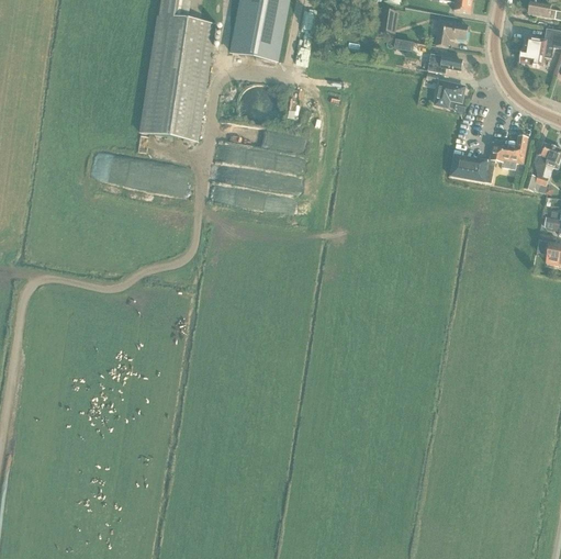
[(159,0),(139,132),(194,141),(212,23),(186,20),(188,0),(159,0)]
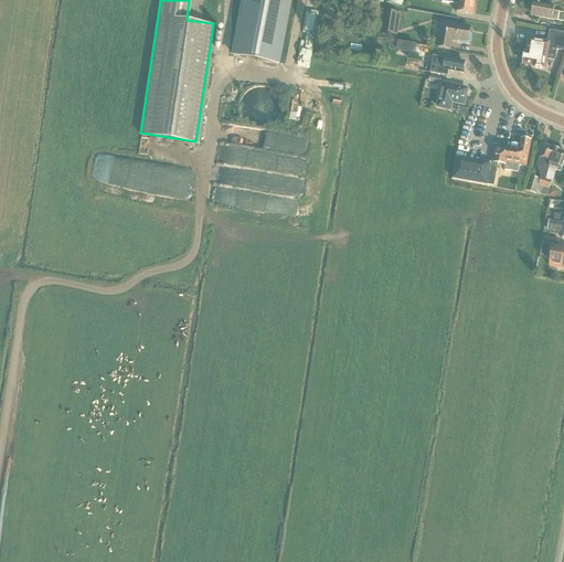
[(242,0),(233,53),(276,61),(287,0),(242,0)]
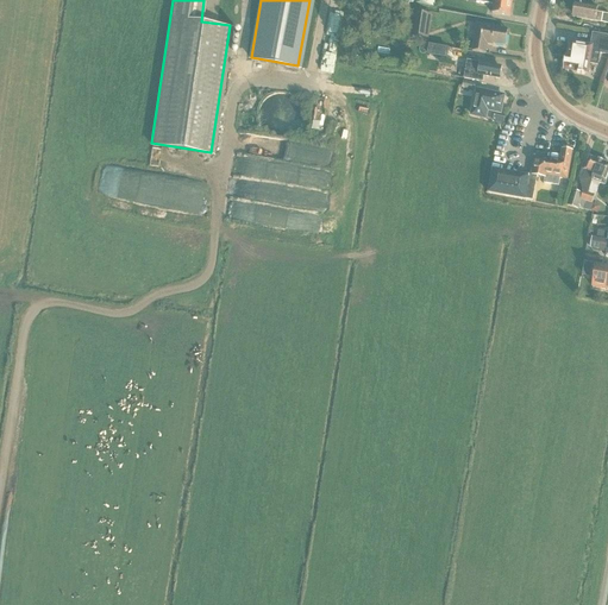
[(508,13),(512,0),(483,0),(491,1),(490,11),(508,13)]
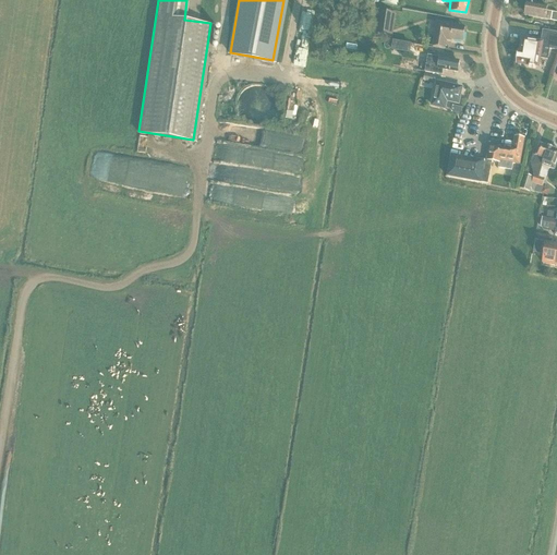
[(556,17),(556,10),(552,10),(545,9),(546,4),(527,1),(524,13),(549,17),(556,19),(556,17)]
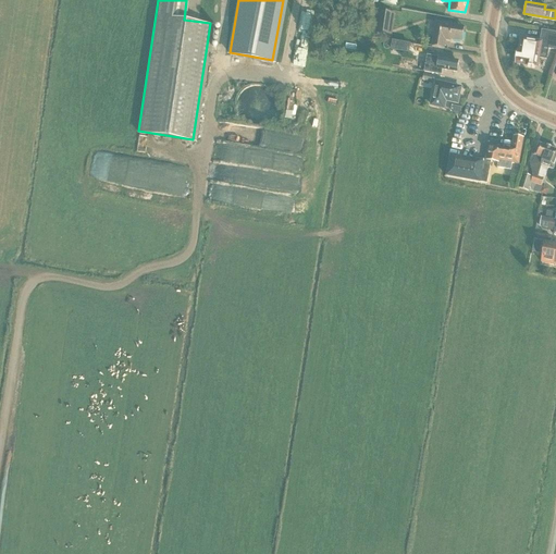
[(460,39),(464,25),(453,23),(453,22),(435,20),(431,44),(443,46),(444,37),(449,38),(449,37),(460,39)]
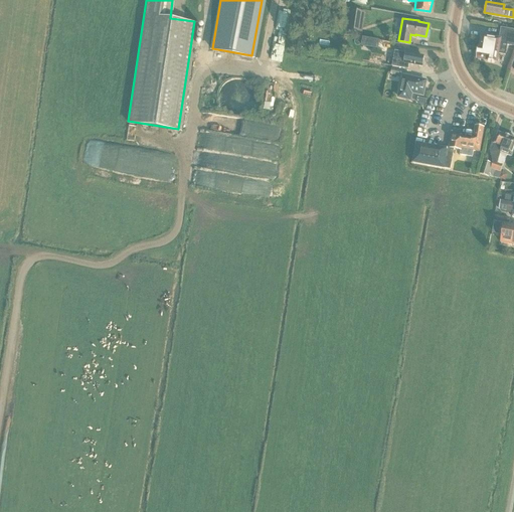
[(499,37),(496,37),(482,34),(480,46),(478,46),(478,48),(476,49),(476,52),(477,54),(476,55),(486,57),(495,59),(497,51),(506,52),(507,43),(513,43),(513,27),(500,25),(499,37)]
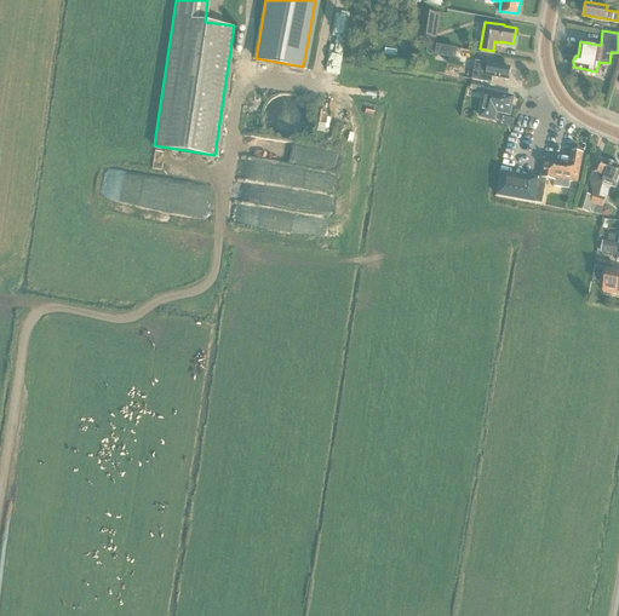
[(366,47),(367,36),(356,35),(354,53),(364,55),(365,47),(366,47)]
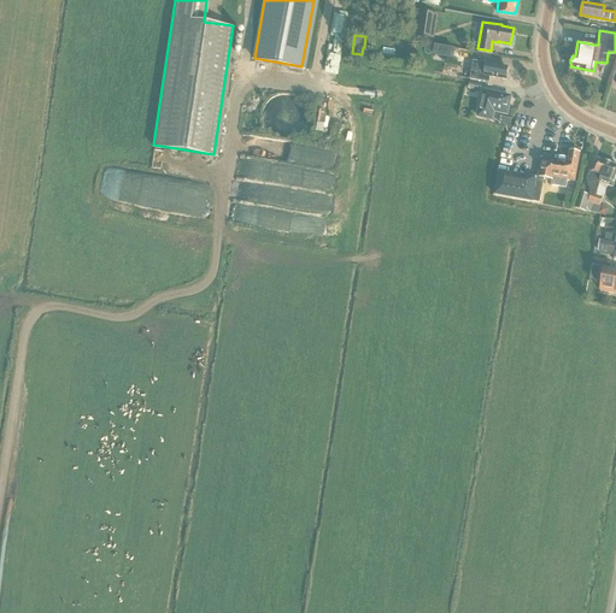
[(433,45),(432,56),(452,59),(453,47),(433,45)]
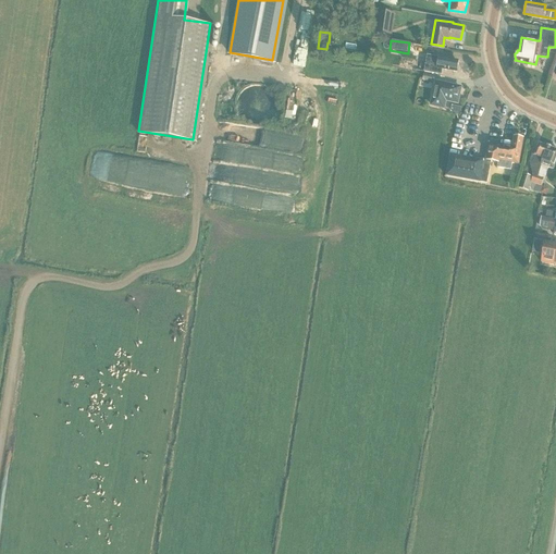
[(458,59),(431,53),(427,52),(423,70),(440,72),(441,66),(456,70),(458,59)]
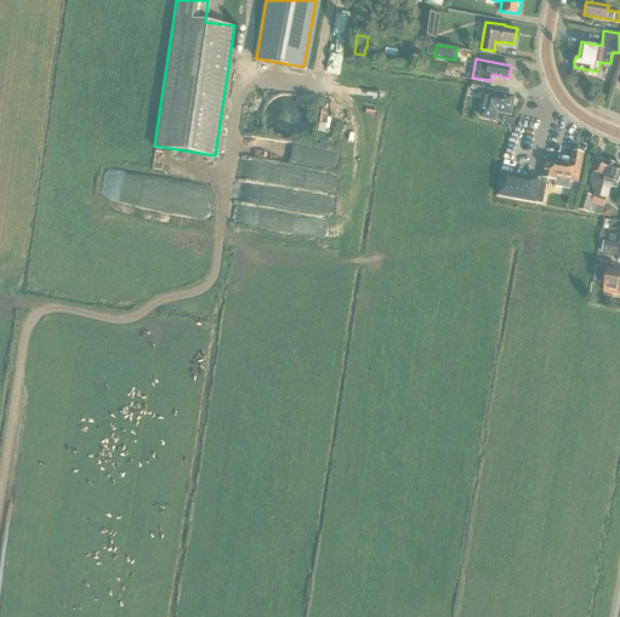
[(484,81),(472,79),(471,86),(483,89),(484,81)]
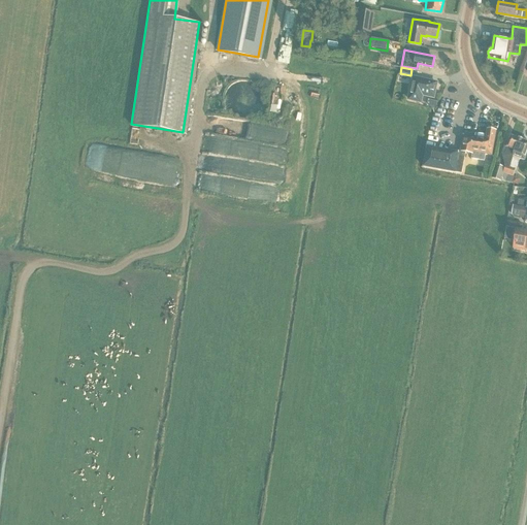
[(432,95),(435,80),(413,75),(408,98),(420,100),(421,93),(432,95)]
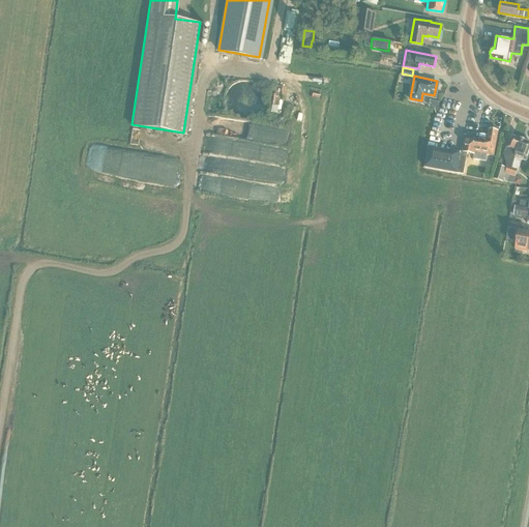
[(466,150),(473,151),(472,156),(475,157),(485,159),(487,152),(493,153),(497,129),(488,127),(486,138),(464,134),(462,149),(428,144),(423,165),(463,172),(466,150)]
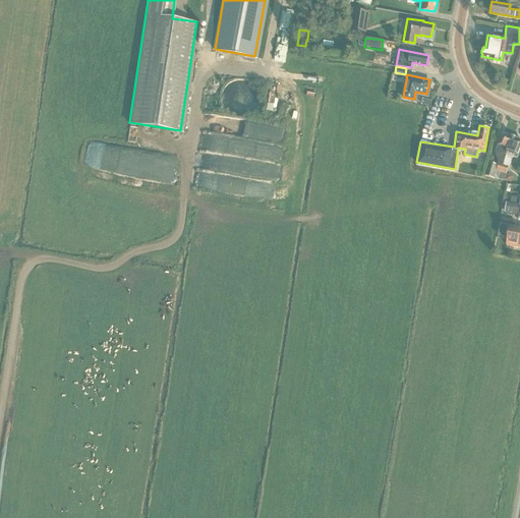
[(495,175),(497,175),(511,135),(503,132),(499,142),(497,142),(495,149),(497,162),(498,162),(498,163),(488,160),(484,173),(494,176),(495,175)]
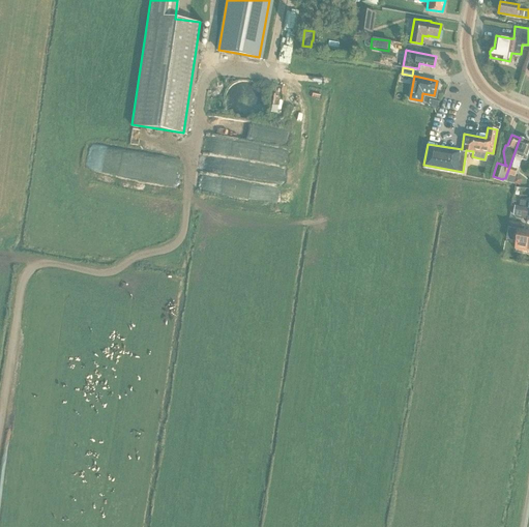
[(528,141),(520,138),(505,178),(511,181),(517,168),(521,156),(525,158),(526,158),(528,148),(528,141)]
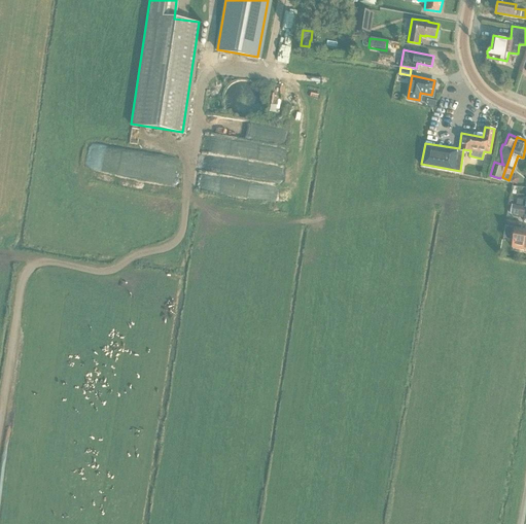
[(512,203),(511,212),(519,213),(519,214),(523,215),(522,219),(525,219),(525,205),(524,205),(512,203)]
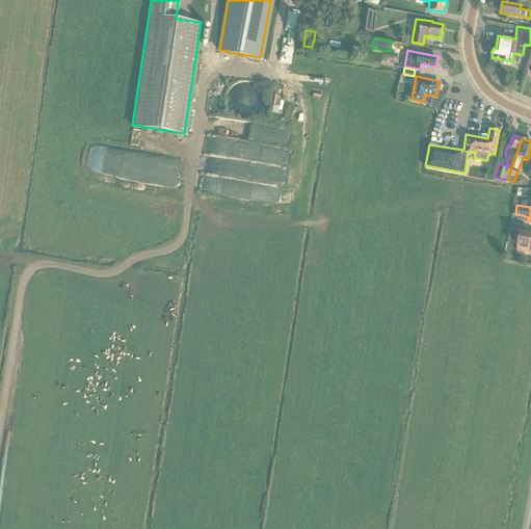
[(530,230),(520,229),(516,248),(530,250),(530,230)]
